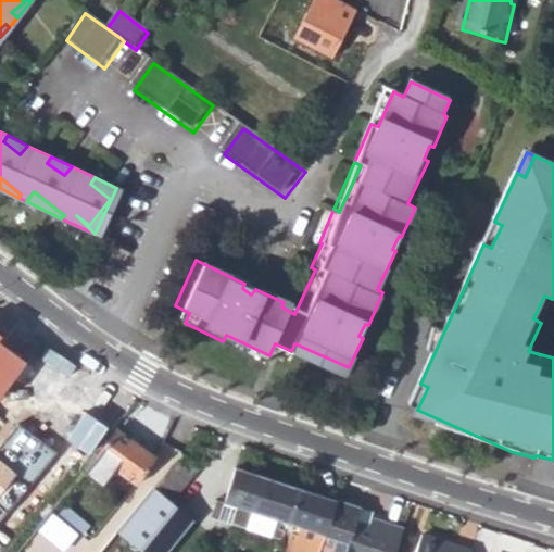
[(502,225),(494,222),(483,245),(491,248),(502,225)]
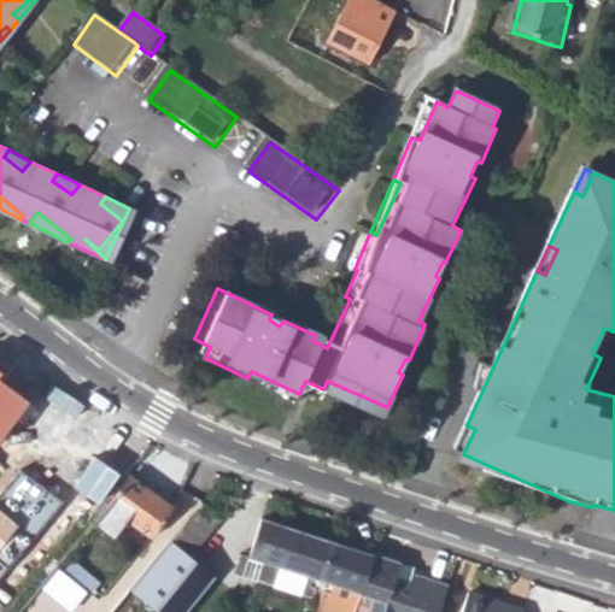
[(343,295),(345,296),(357,270),(355,269),(349,266),(335,292),(343,295)]
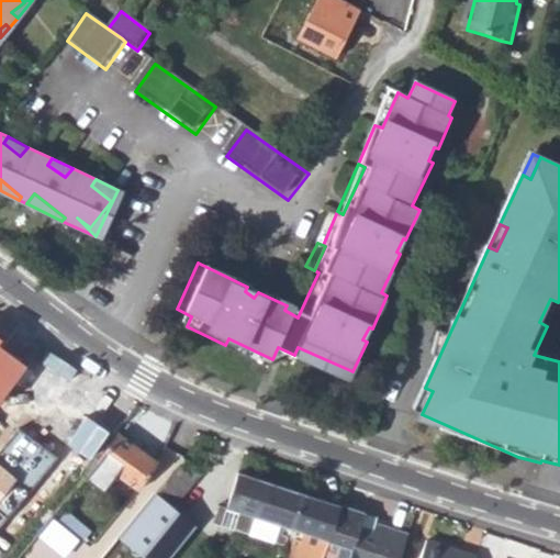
[(302,290),(309,293),(318,272),(314,270),(312,269),(302,290)]
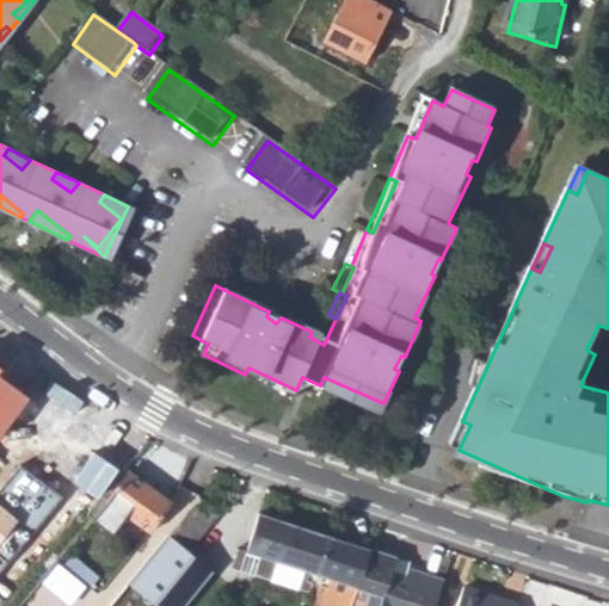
[(188,347),(203,354),(208,344),(192,335),(188,347)]
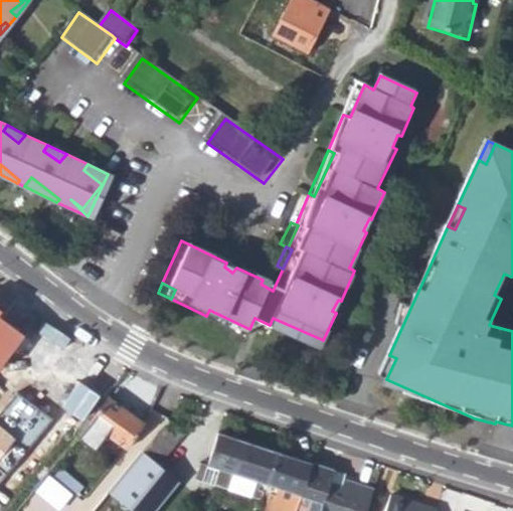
[(206,316),(246,335),(249,329),(209,310),(206,316)]
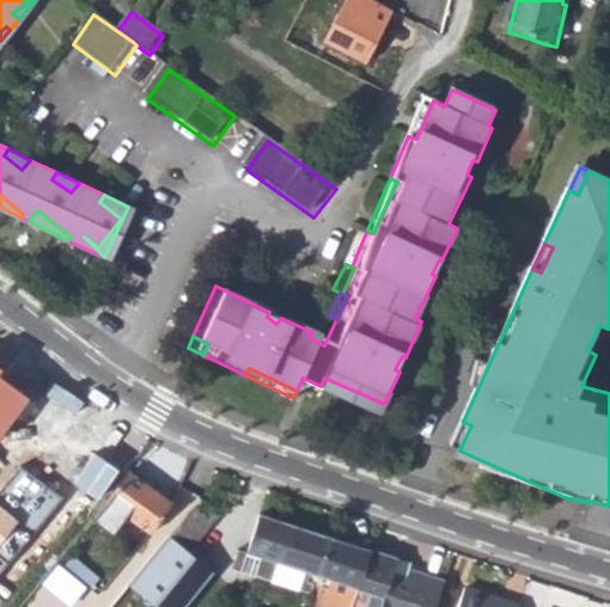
[(321,386),(379,412),(384,404),(324,378),(321,386)]
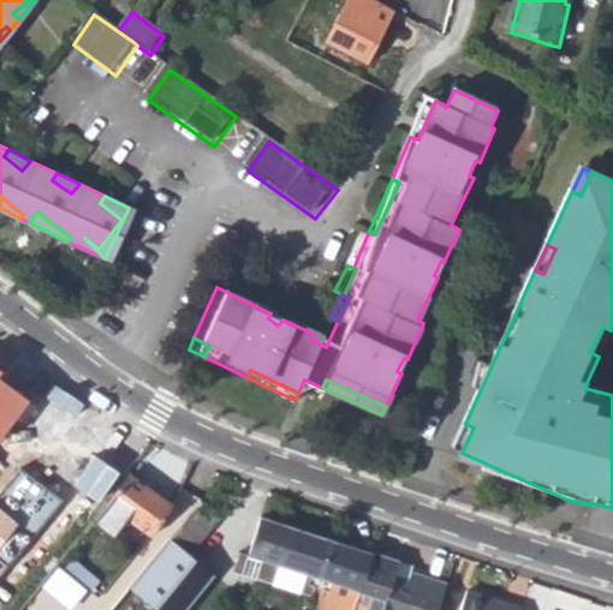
[(55,420),(0,381),(0,431),(33,454),(55,420)]
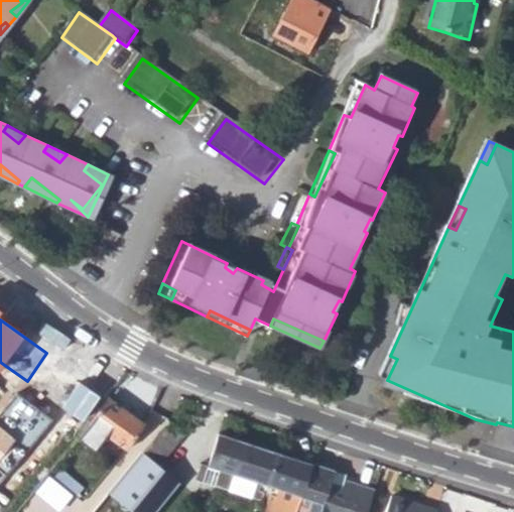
[(36,387),(49,396),(92,427),(111,399),(55,360),(36,387)]
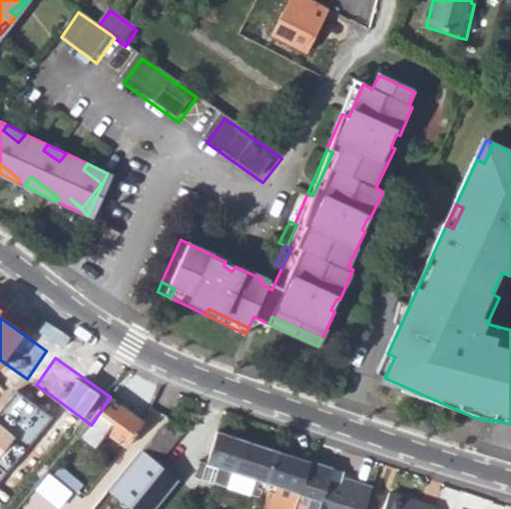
[(44,401),(28,386),(0,418),(0,430),(11,440),(38,407),(44,401)]
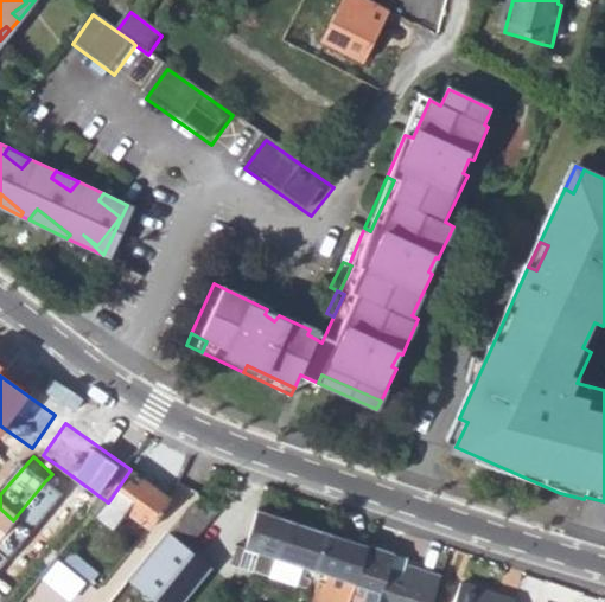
[(45,481),(95,517),(108,503),(58,466),(52,474),(45,481)]
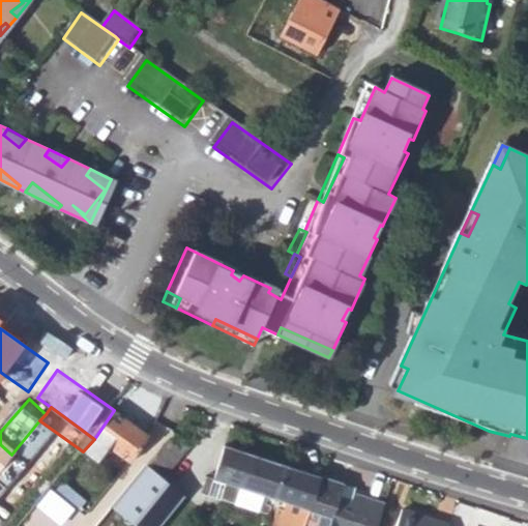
[(152,438),(114,410),(94,439),(132,466),(152,438)]
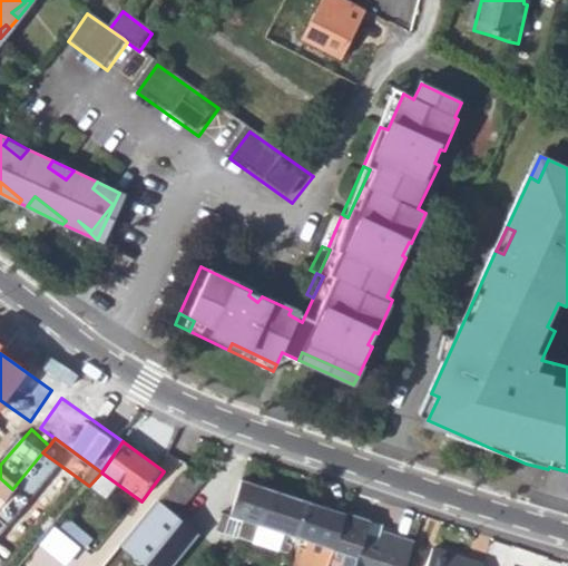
[(206,482),(187,467),(159,503),(178,517),(206,482)]
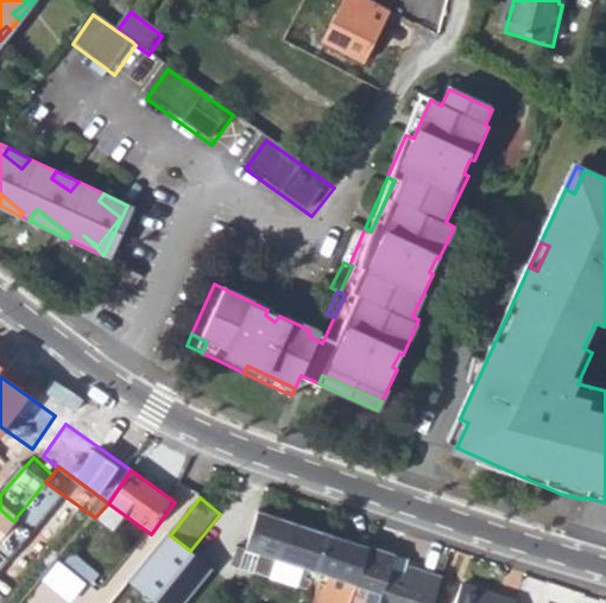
[(316,586),(332,538),(259,514),(247,552),(239,550),(234,565),(234,567),(235,570),(237,572),(240,575),(244,575),(245,572),(307,592),(309,584),(316,586)]
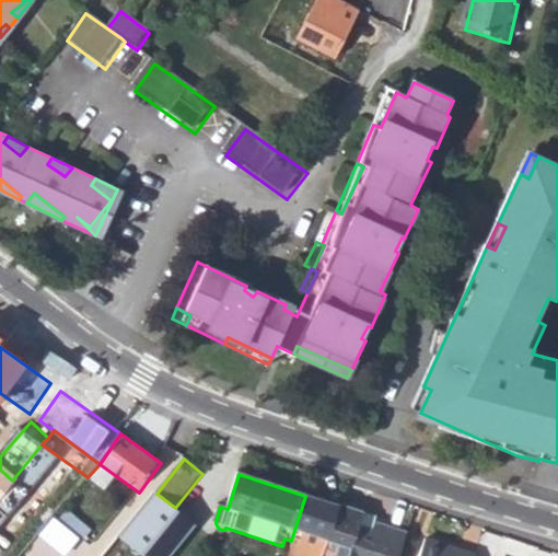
[(175,508),(157,494),(144,507),(105,555),(172,555),(197,526),(175,508)]
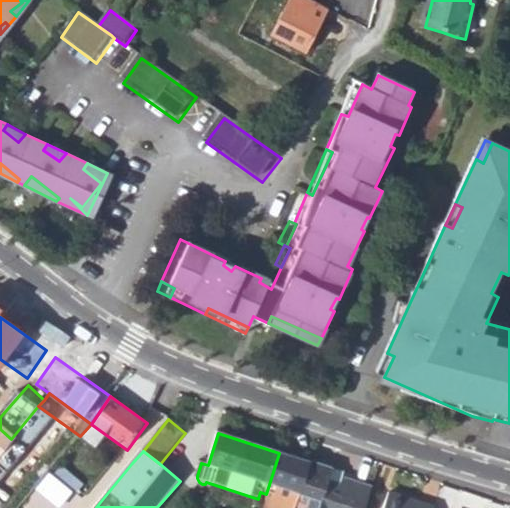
[(311,463),(279,453),(266,494),(261,507),(294,507),(299,496),(311,463)]
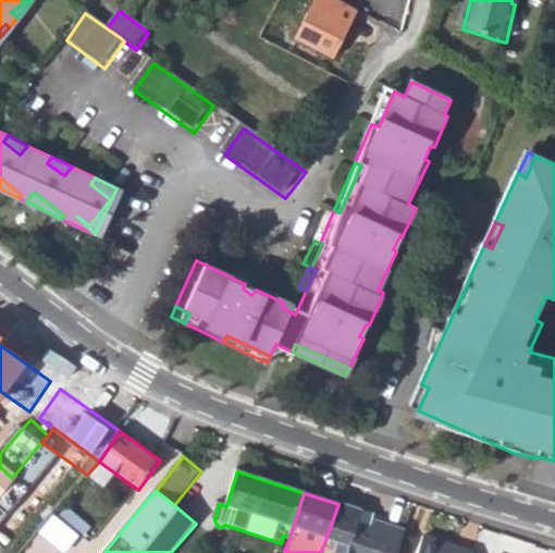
[(397,552),(405,532),(373,523),(372,527),(359,524),(361,513),(338,504),(325,540),(338,544),(335,552),(397,552)]
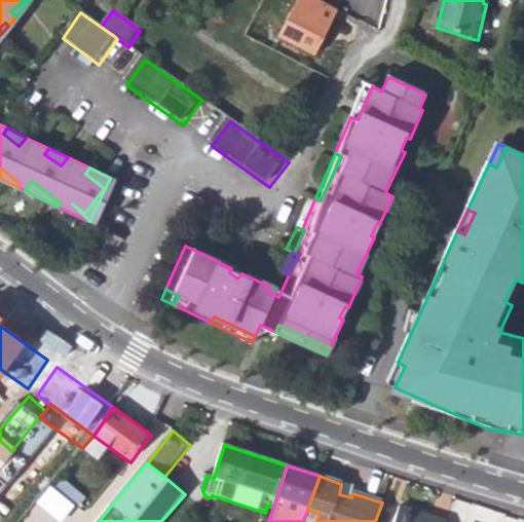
[(434,521),(400,510),(396,521),(434,521)]
